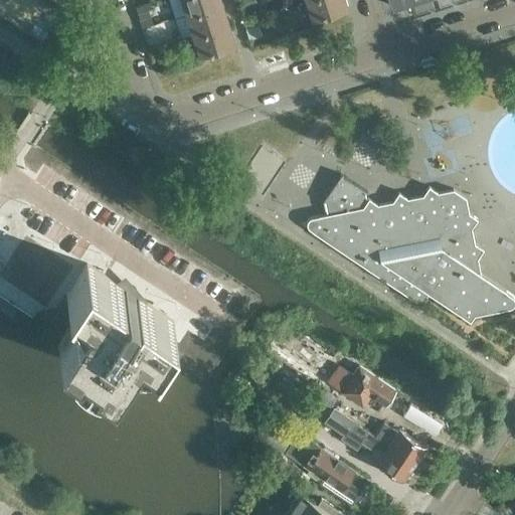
[(222,2),(221,0),(181,0),(186,13),(222,2)]
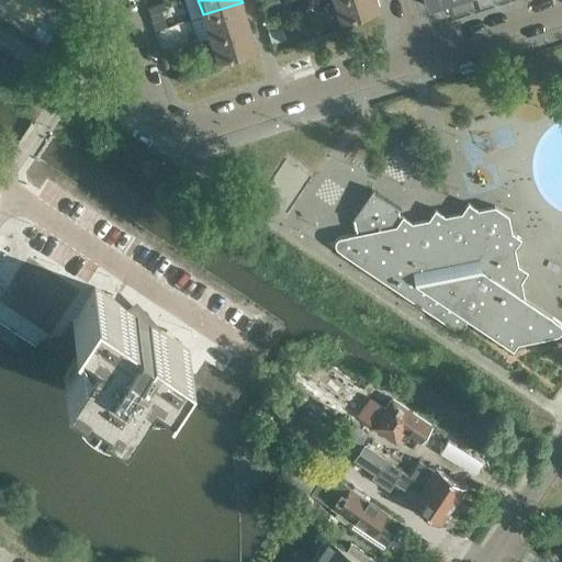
[(380,8),(377,0),(334,0),(340,20),(380,8)]
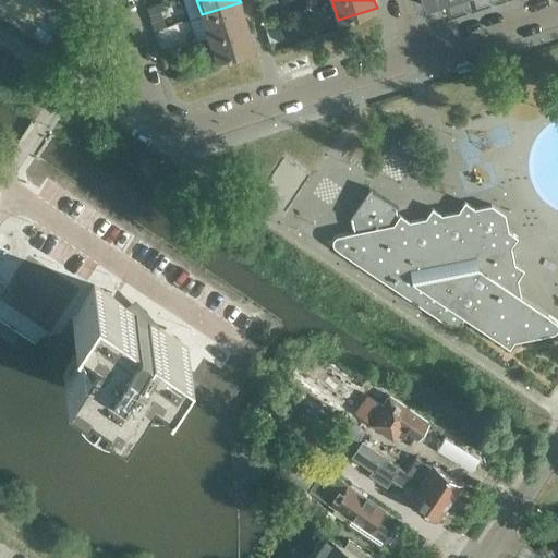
[(247,24),(241,2),(202,14),(209,36),(247,24)]
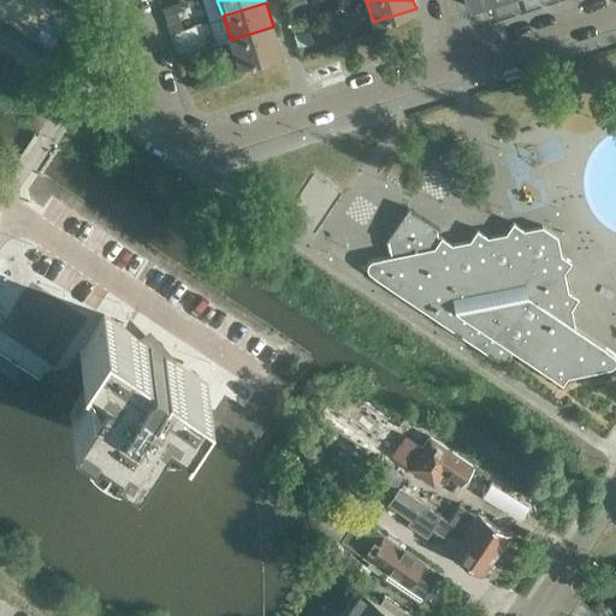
[(282,52),(273,27),(231,40),(238,65),(282,52)]
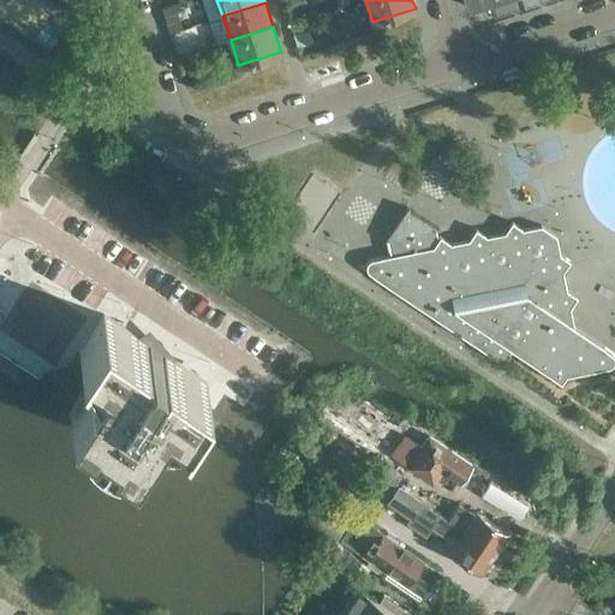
[(578,296),(563,286),(567,282),(566,276),(561,275),(571,260),(557,251),(555,237),(556,234),(542,224),(539,226),(525,230),(512,221),(503,233),(489,237),(476,228),(467,242),(453,244),(441,236),(437,236),(436,230),(440,228),(407,207),(386,239),(387,239),(390,255),(372,258),(370,260),(369,261),(368,261),(368,262),(366,263),(366,264),(366,266),(366,268),(366,270),(368,272),(369,273),(502,362),(512,347),(561,381),(567,371),(609,364),(610,364),(611,363),(613,362),(614,360),(614,359),(614,357),(614,354),(614,353),(613,352),(611,351),(572,323),(568,309),(578,296)]
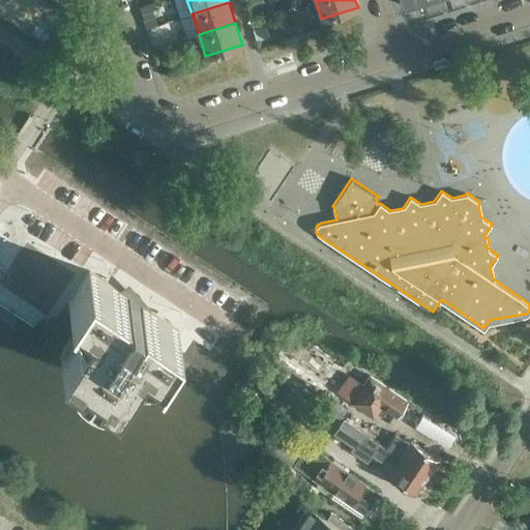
[(179,330),(149,311),(147,314),(137,307),(139,303),(129,297),(127,301),(117,294),(119,291),(89,270),(68,302),(72,305),(74,305),(74,306),(75,308),(75,310),(76,313),(77,314),(78,315),(79,316),(83,319),(60,353),(74,362),(72,365),(75,369),(77,371),(80,374),(84,377),(88,379),(91,381),(94,382),(98,383),(100,380),(115,389),(138,355),(141,358),(143,359),(145,359),(150,358),(152,358),(153,359),(154,360),(158,362),(179,330)]
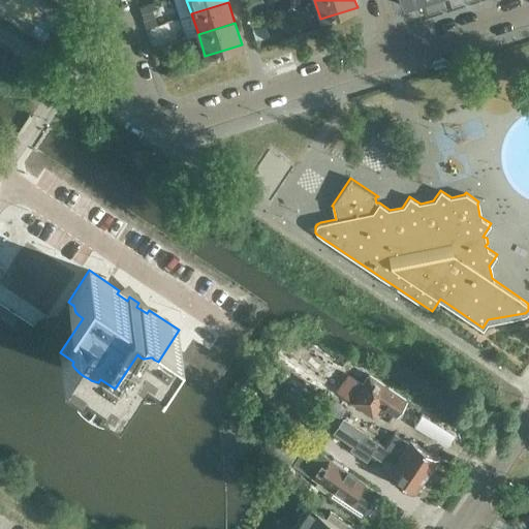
[(314,400),(344,359),(296,325),(269,364),(286,376),(285,378),(314,400)]
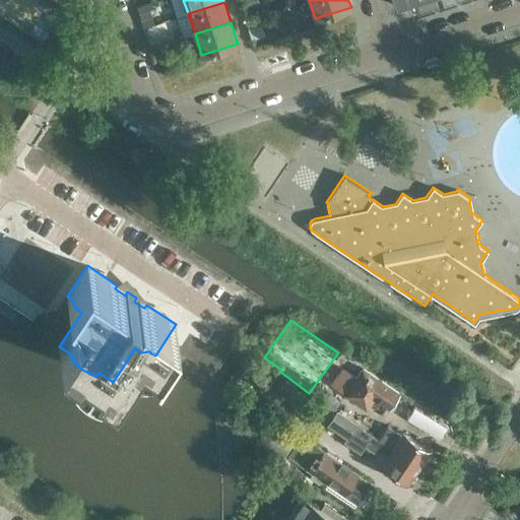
[(399,393),(362,368),(355,378),(343,369),(332,386),(367,409),(374,398),(389,408),(399,393)]
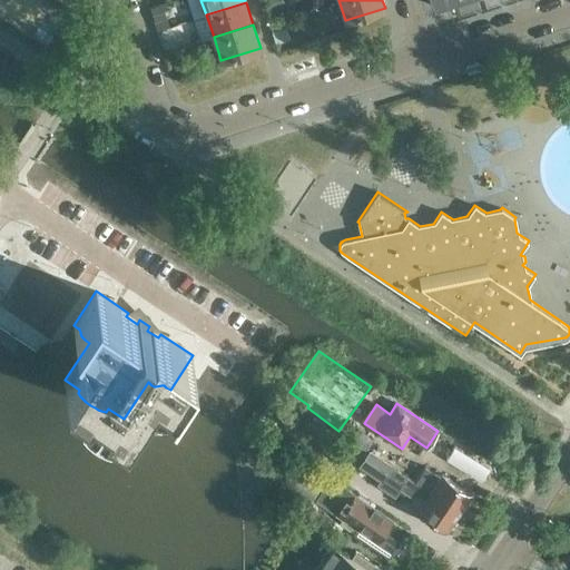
[(421,485),(408,477),(412,469),(383,449),(382,452),(362,439),(347,460),(359,467),(364,459),(402,484),(400,487),(414,497),(411,500),(421,507),(419,510),(448,529),(460,511),(421,485)]
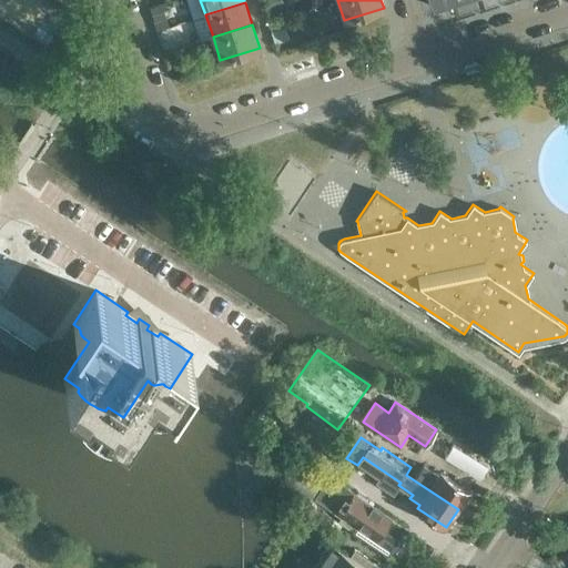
[(469,492),(440,472),(438,476),(425,467),(417,478),(422,482),(419,484),(458,509),(469,492)]
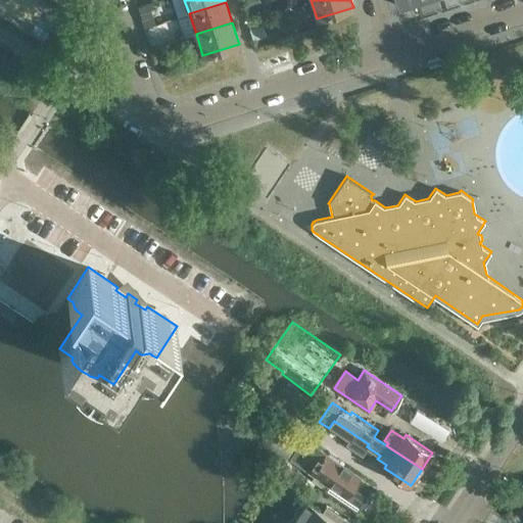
[(308,440),(294,462),(311,473),(307,479),(342,503),(345,496),(360,476),(337,460),(337,458),(330,453),(328,454),(308,440)]
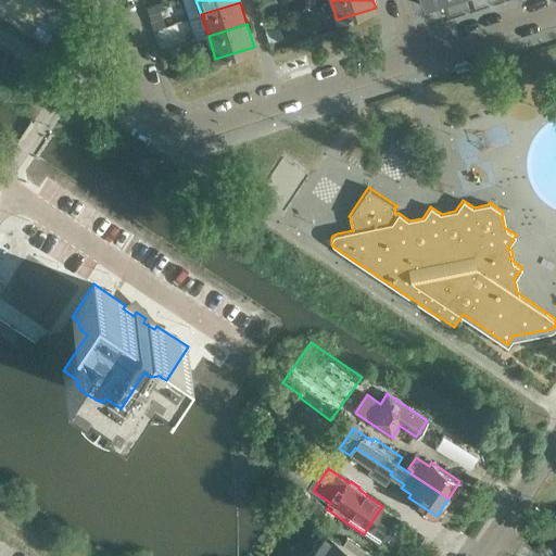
[(361,555),(323,530),(310,551),(317,555),(368,555),(363,552),(361,555)]
